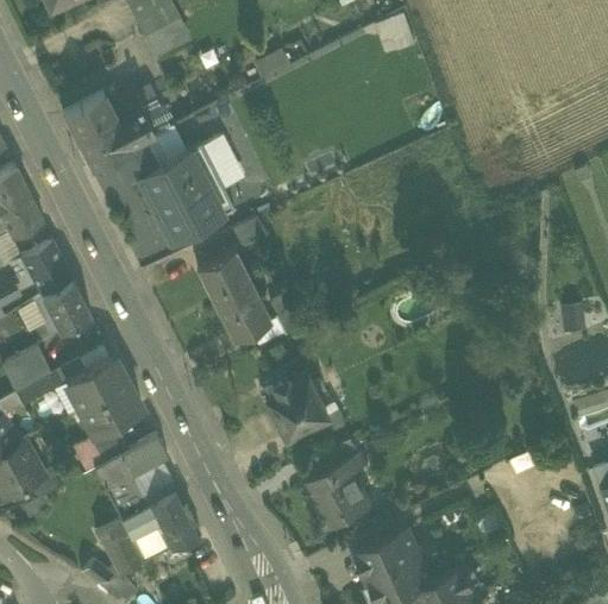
[(125,0),(145,38),(180,21),(168,0),(125,0)]
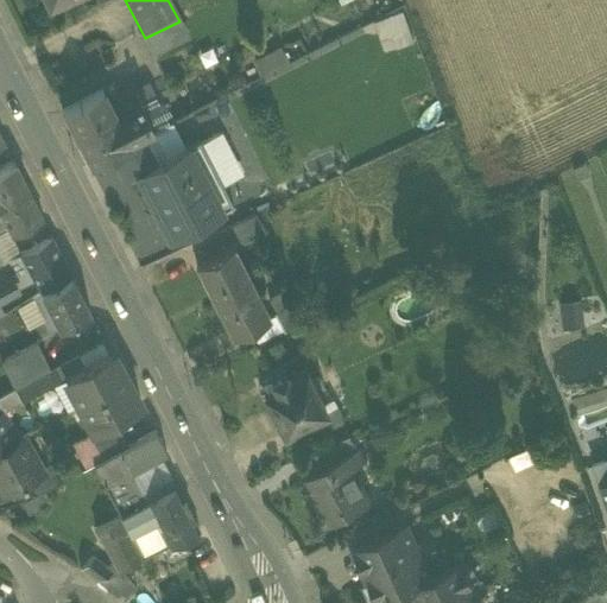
[(373,25),(380,43),(389,39),(394,43),(398,52),(416,45),(404,13),(373,25)]
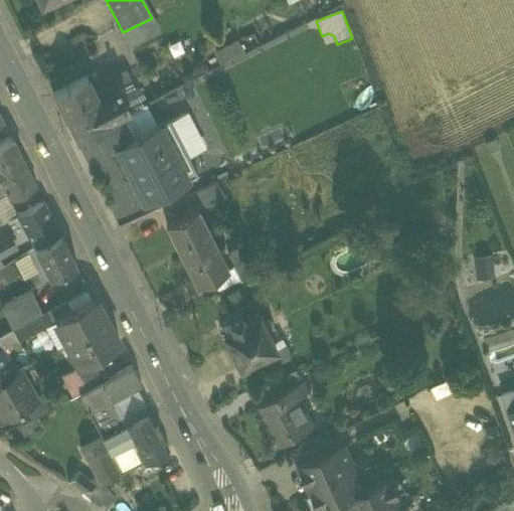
[(152,18),(123,32),(132,49),(160,35),(152,18)]
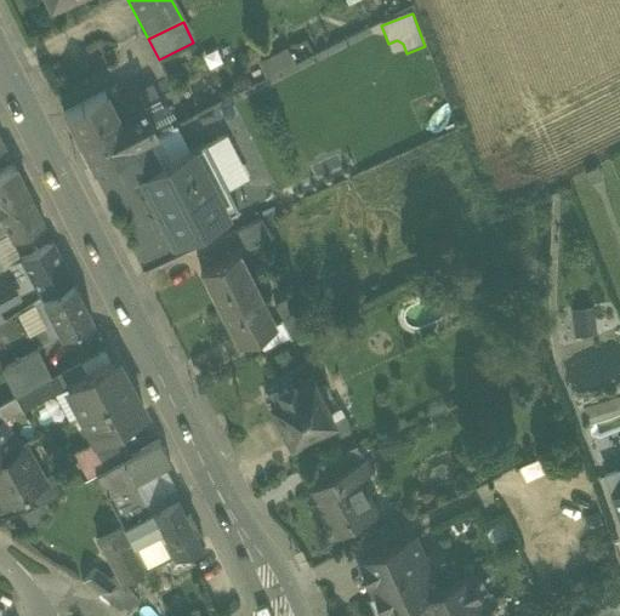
[(288,51),(257,66),(266,81),(296,67),(288,51)]
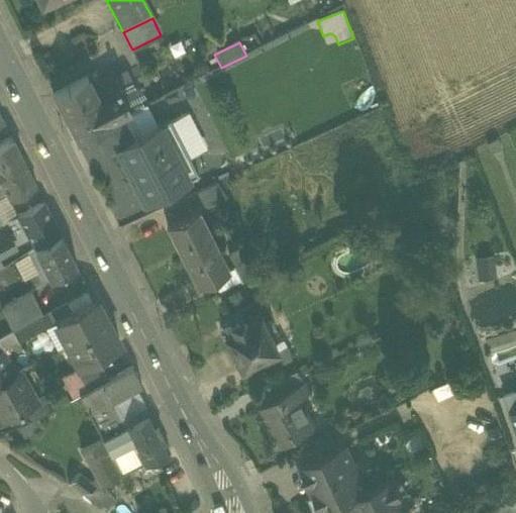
[(115,78),(121,89),(132,83),(126,72),(115,78)]
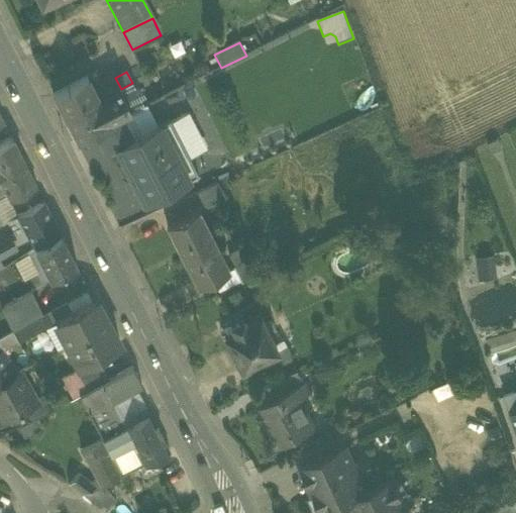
[(54,95),(66,119),(100,102),(99,100),(94,90),(88,78),(54,95)]
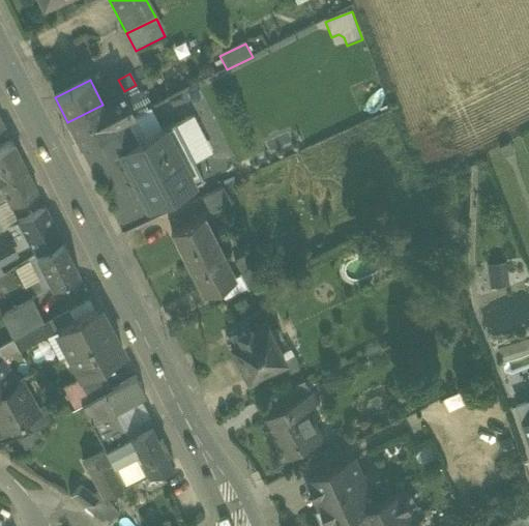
[(96,92),(101,103),(122,92),(124,91),(118,80),(96,92)]
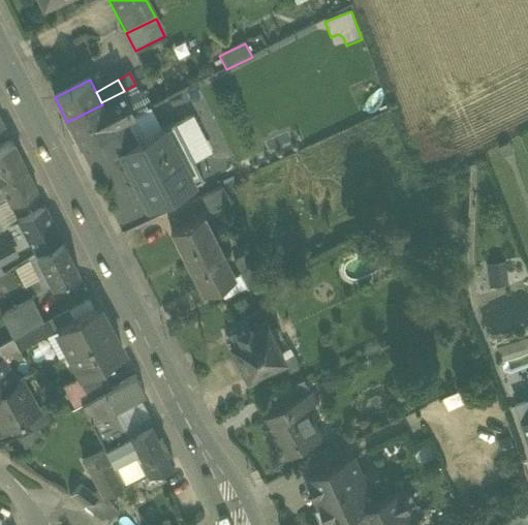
[(122,92),(134,116),(148,110),(135,85),(124,91),(122,92)]
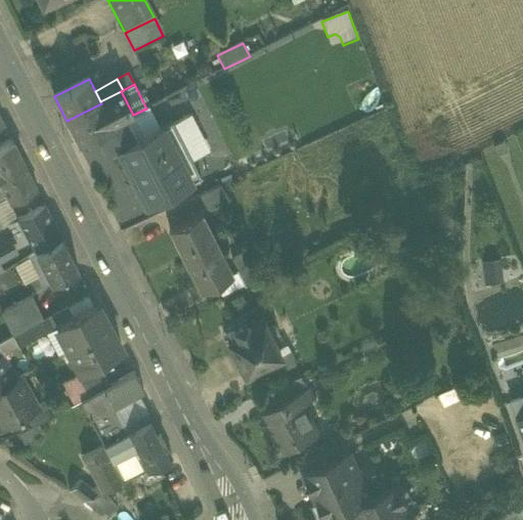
[(133,115),(121,91),(100,101),(101,103),(113,125),(127,118),(133,115)]
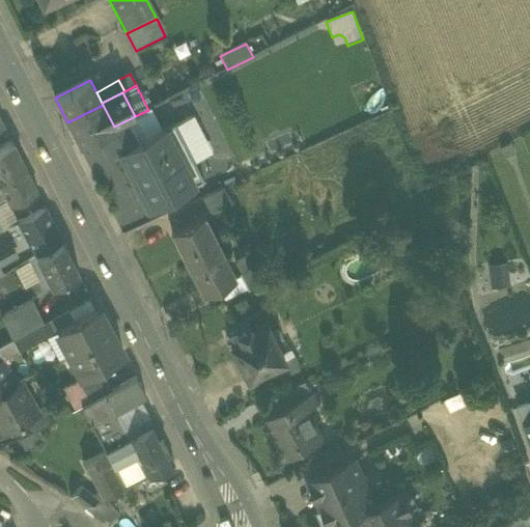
[(114,127),(103,105),(67,122),(79,145),(94,137),(114,127)]
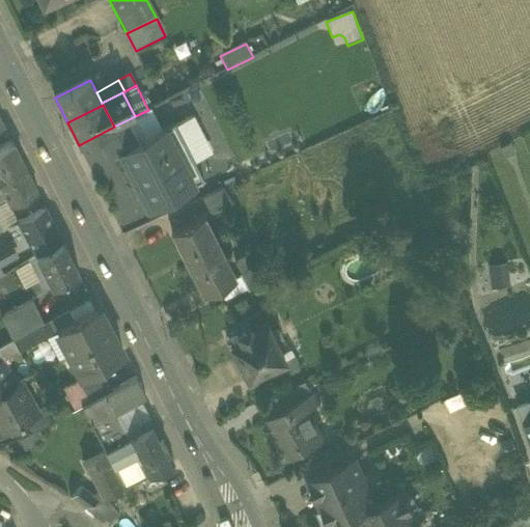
[(141,142),(163,131),(151,108),(148,110),(135,116),(129,119),(141,142)]
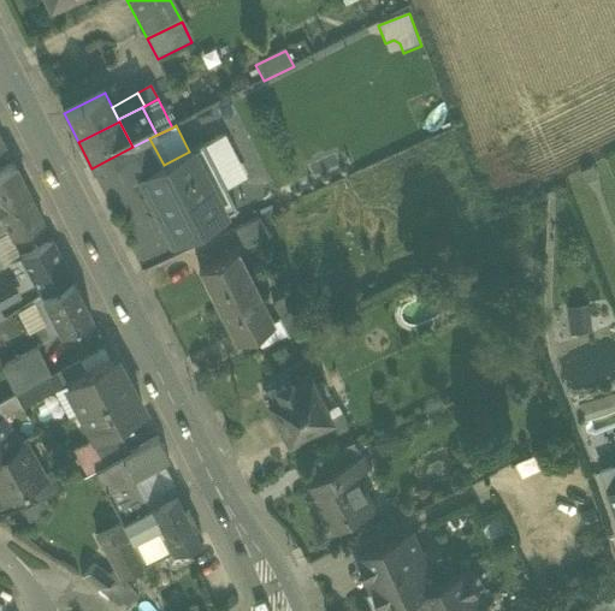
[(194,153),(217,196),(248,179),(225,136),(194,153)]
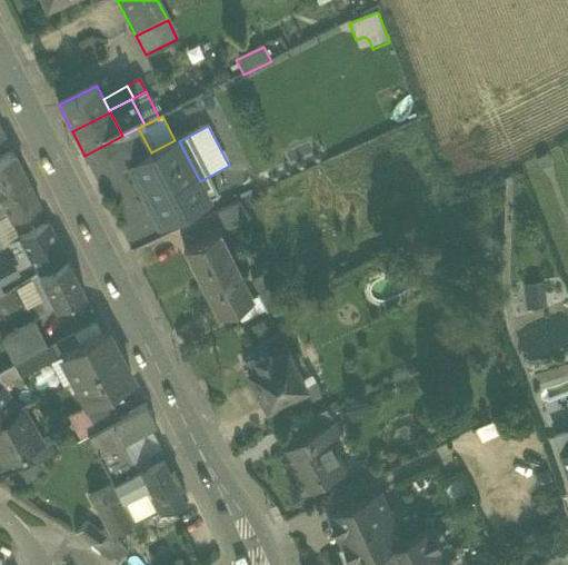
[(113,171),(128,164),(151,152),(138,128),(122,136),(101,147),(113,171)]
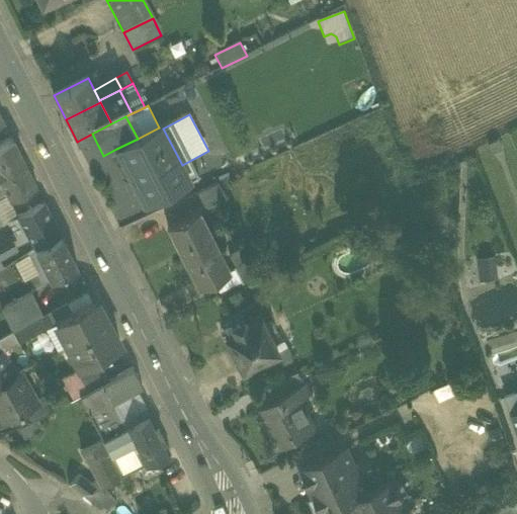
[(163,129),(162,125),(159,127),(138,139),(116,149),(131,176),(125,178),(133,192),(137,189),(145,204),(190,181),(182,165),(163,129)]
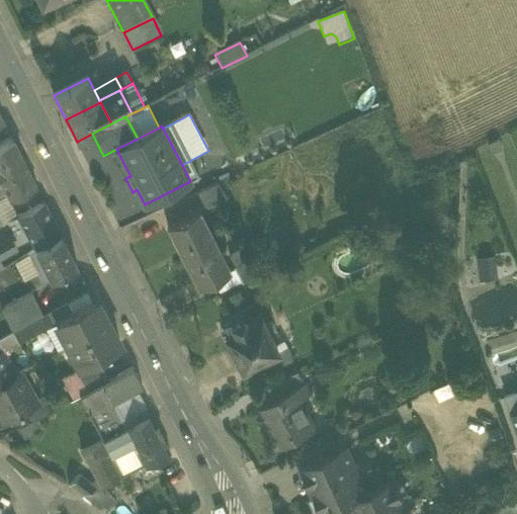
[(0,176),(24,165),(12,141),(0,146),(0,176)]
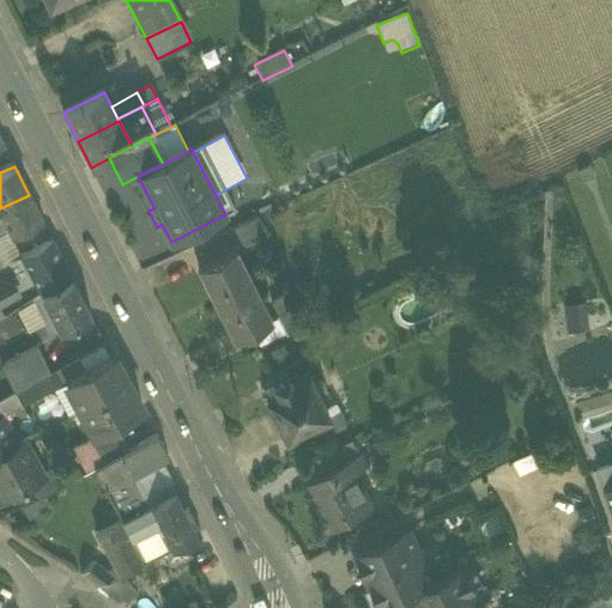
[(29,195),(0,208),(0,214),(10,232),(13,239),(43,224),(29,195)]
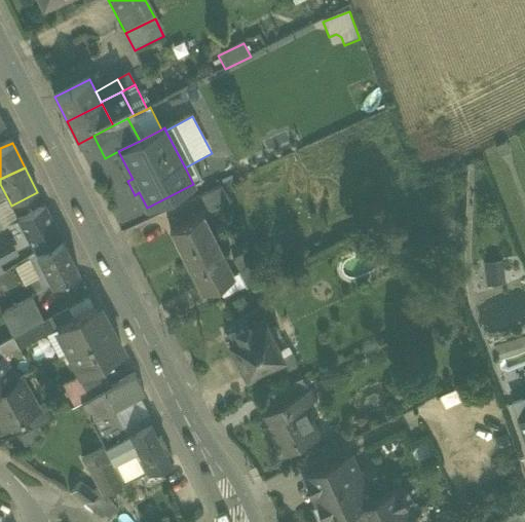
[(223,188),(200,198),(207,211),(208,213),(229,201),(223,188)]
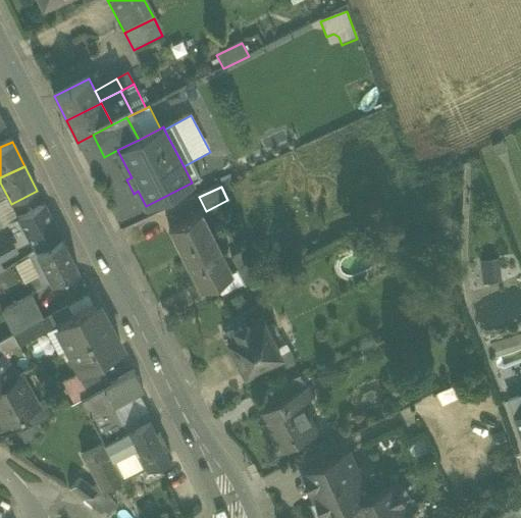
[(200,212),(205,209),(199,197),(167,212),(174,225),(200,212)]
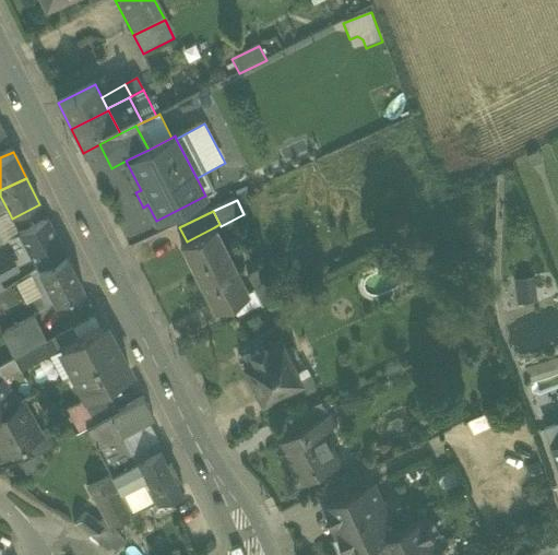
[(0,233),(6,243),(21,235),(12,219),(9,212),(0,215),(0,233)]
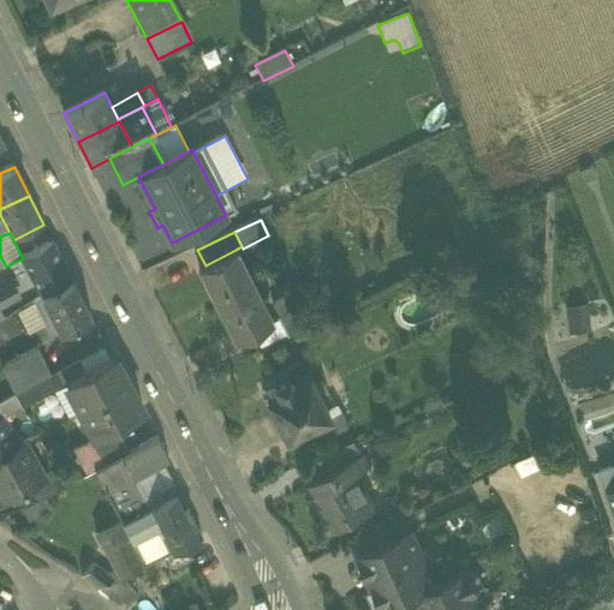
[(53,243),(23,258),(36,285),(42,298),(73,282),(53,243)]
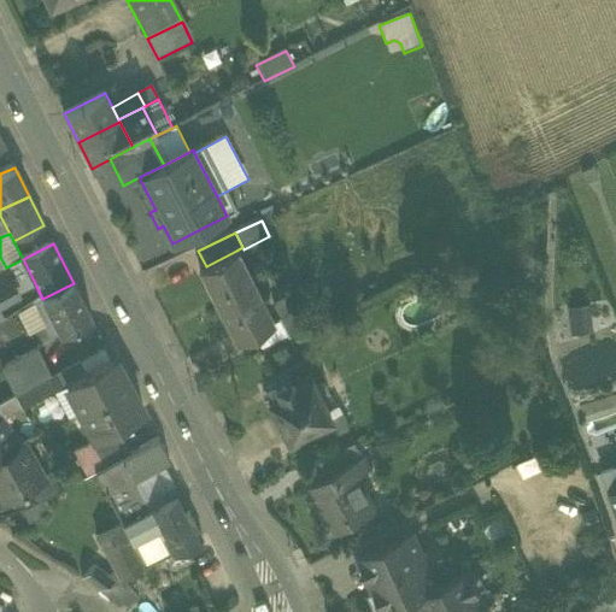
[(200,269),(238,342),(253,335),(274,324),(236,251),(206,266),(200,269)]
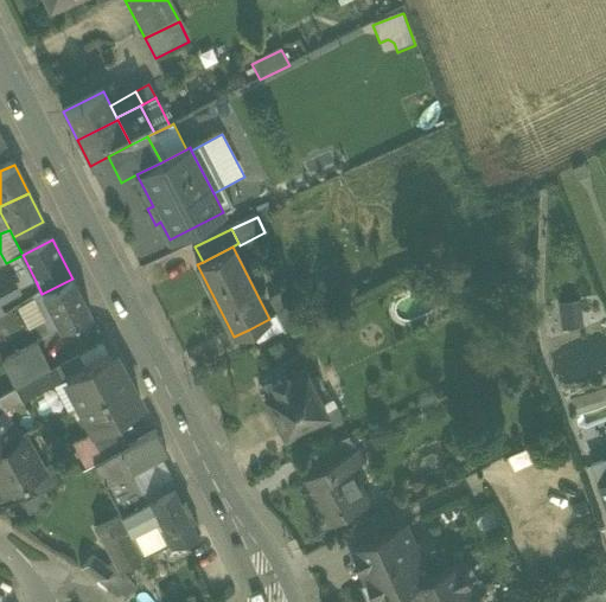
[(18,290),(36,281),(23,255),(6,263),(0,266),(0,318),(4,316),(0,309),(0,299),(17,290),(17,292),(18,290)]
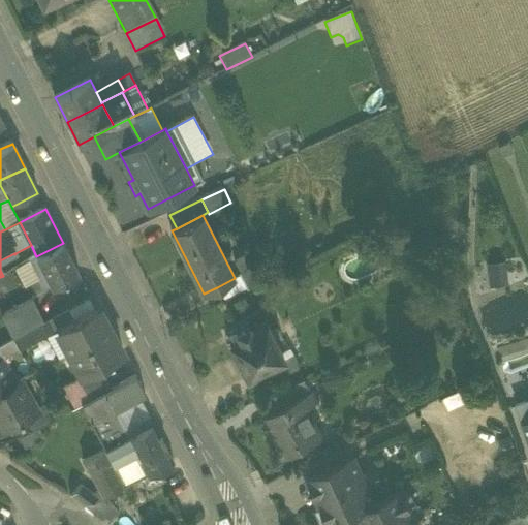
[(63,242),(63,243),(36,256),(53,286),(80,273),(63,242)]
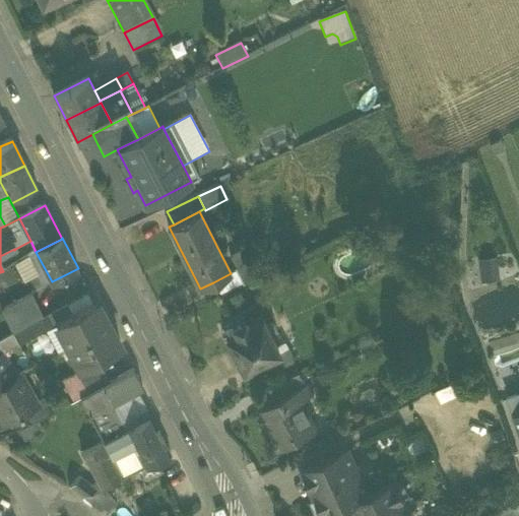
[(42,286),(52,281),(36,252),(14,264),(24,282),(37,276),(42,286)]
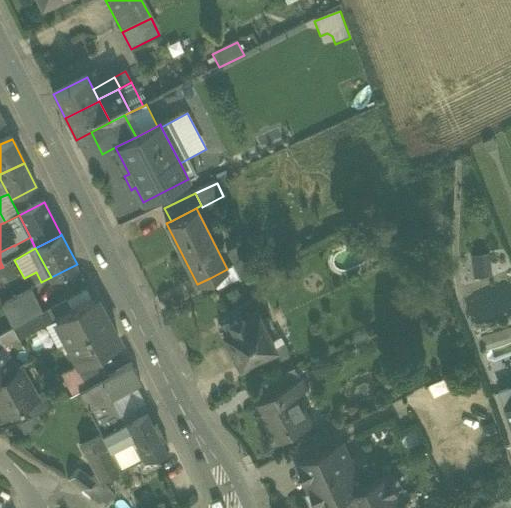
[(253,255),(232,265),(233,266),(240,280),(261,270),(253,255)]
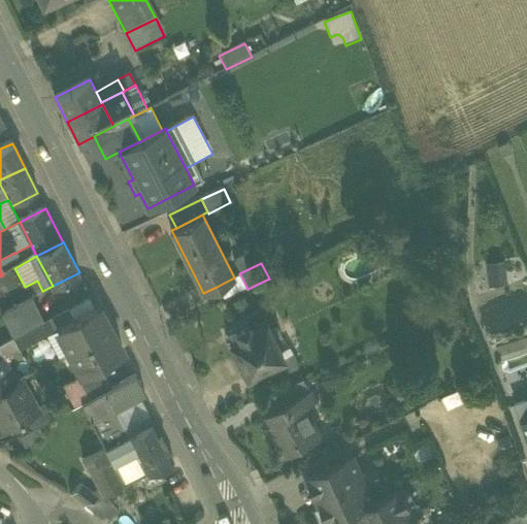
[(508,287),(506,263),(488,265),(490,289),(508,287)]
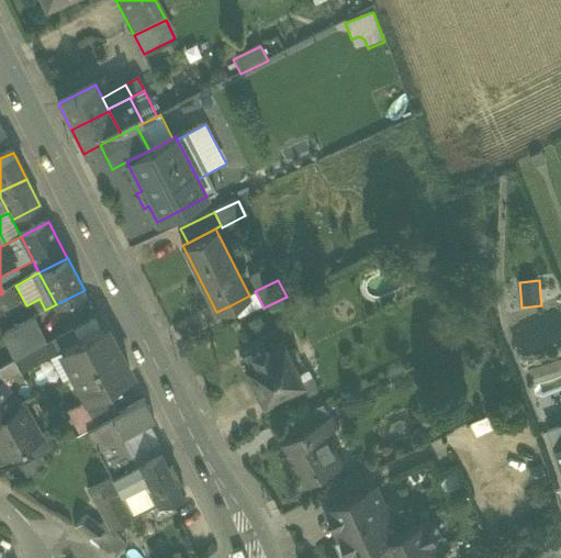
[(238,320),(264,308),(256,292),(249,296),(231,305),(238,320)]
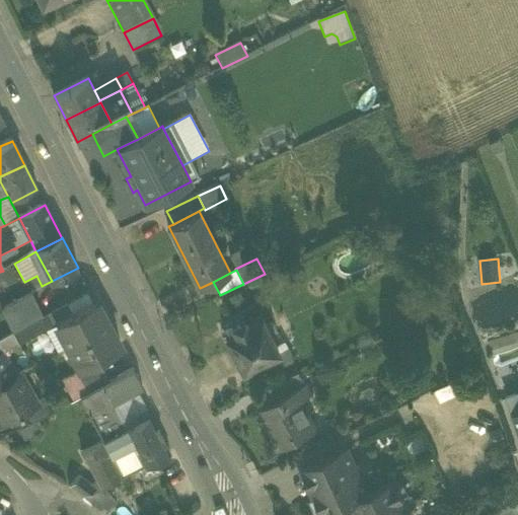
[(88,292),(68,303),(73,314),(93,303),(88,292)]
